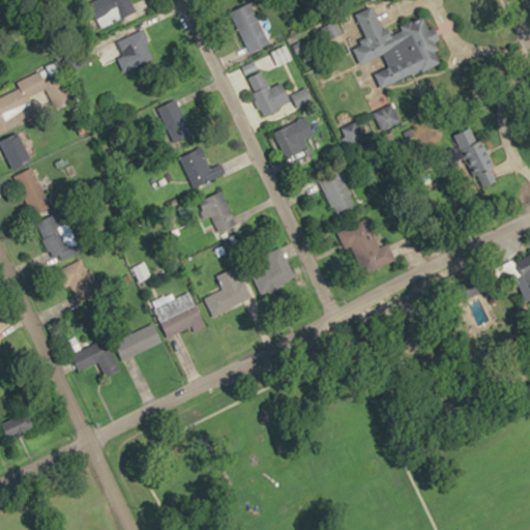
[(93,0),(89,2),(100,27),(136,11),(130,0),(93,0)]
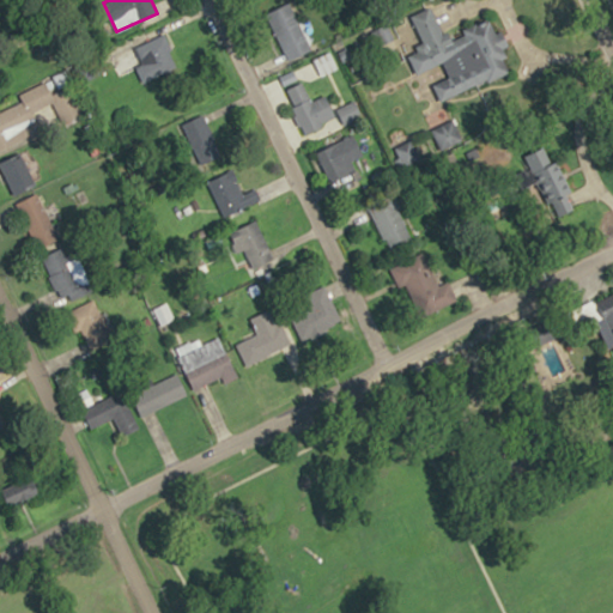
[(266,13),(287,61),(311,50),(290,2),(266,13)]
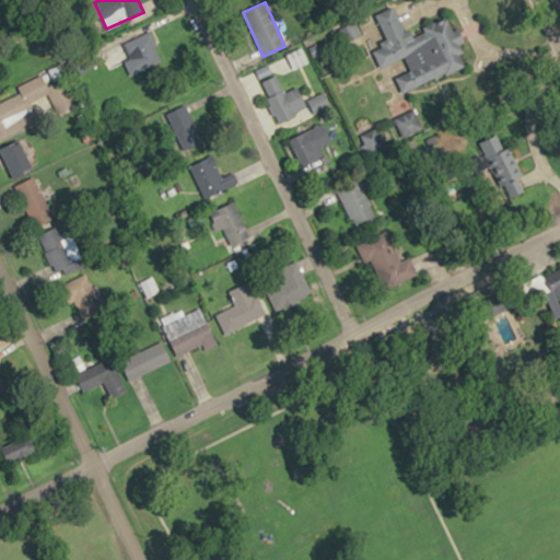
[(401,92),(469,65),(451,18),(372,49),(380,68),(405,57),(410,70),(395,77),(401,92)]
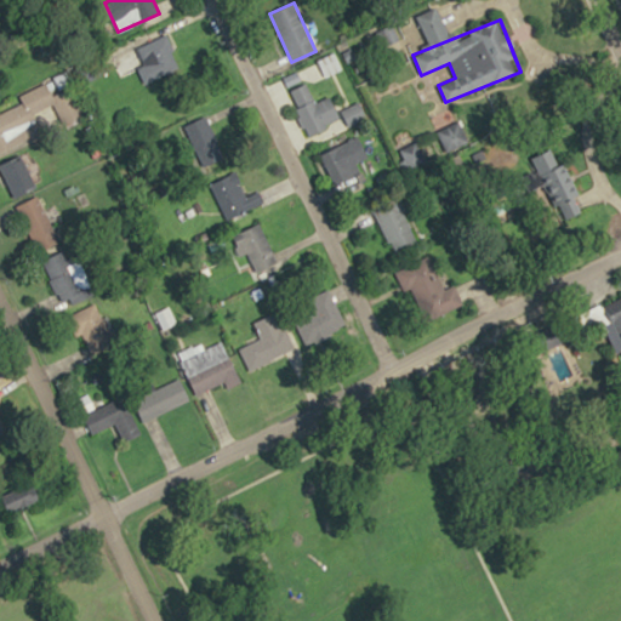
[(137,70),(144,84),(181,66),(166,34),(113,60),(121,78),(137,70)]
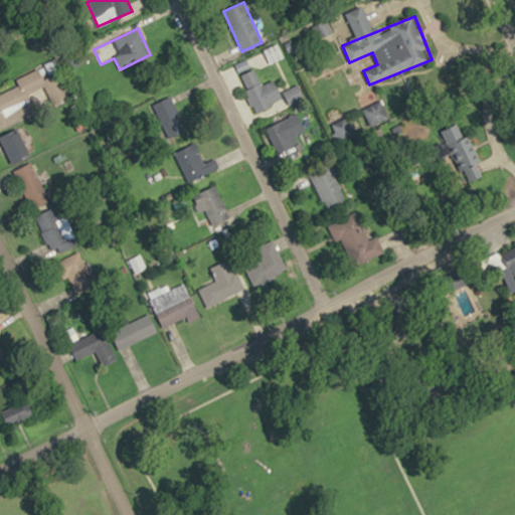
[(274,61),(283,55),(277,44),(267,49),(274,61)]
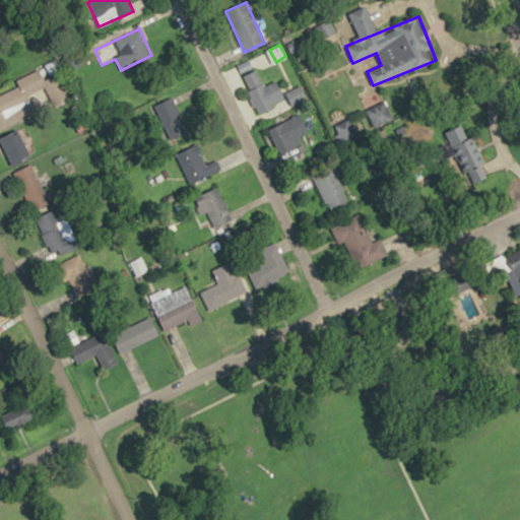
[(240,76),(257,114),(285,101),(276,80),(263,85),(256,69),(240,76)]
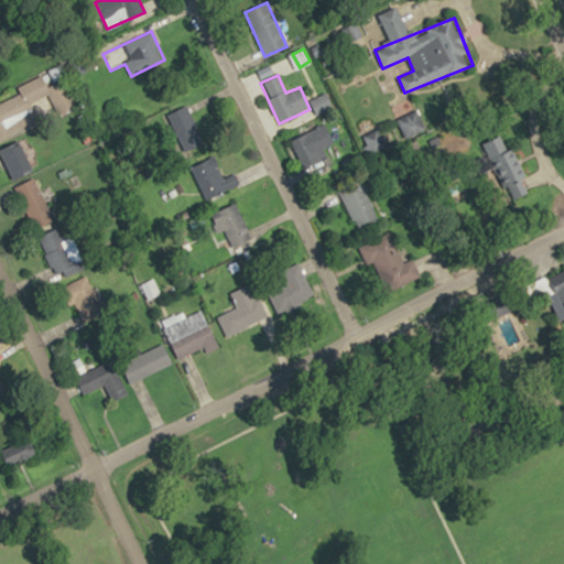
[(58,114),(77,102),(64,78),(44,89),(58,114)]
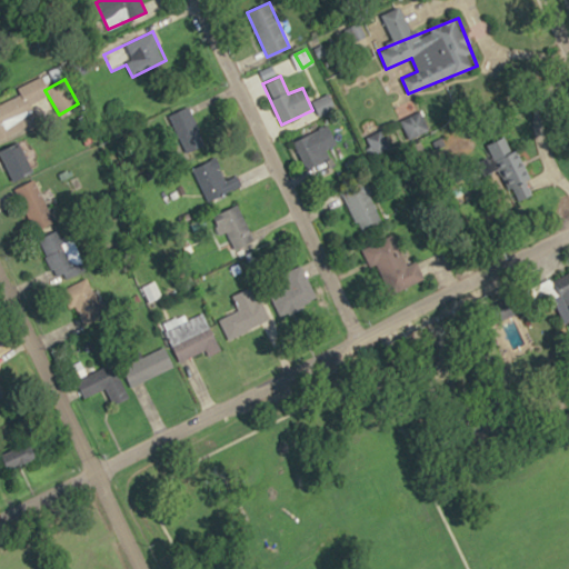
[(0,137),(33,125),(21,93),(0,102),(0,137)]
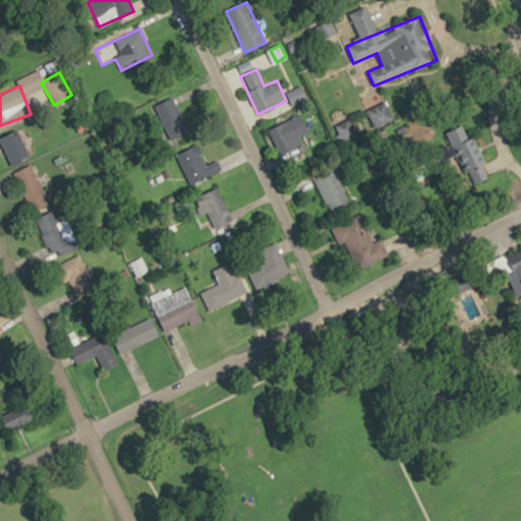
[(188,131),(171,98),(154,106),(171,139),(188,131)]
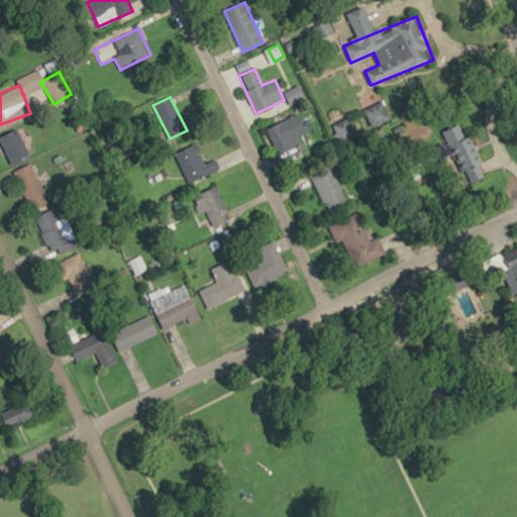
[(371,126),(390,119),(383,101),(364,108),(371,126)]
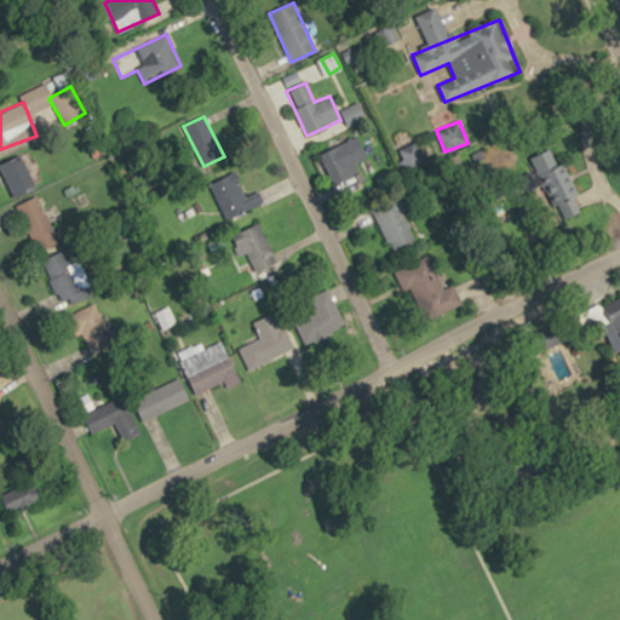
[(332,183),(359,171),(354,160),(362,156),(354,138),(319,155),(332,183)]
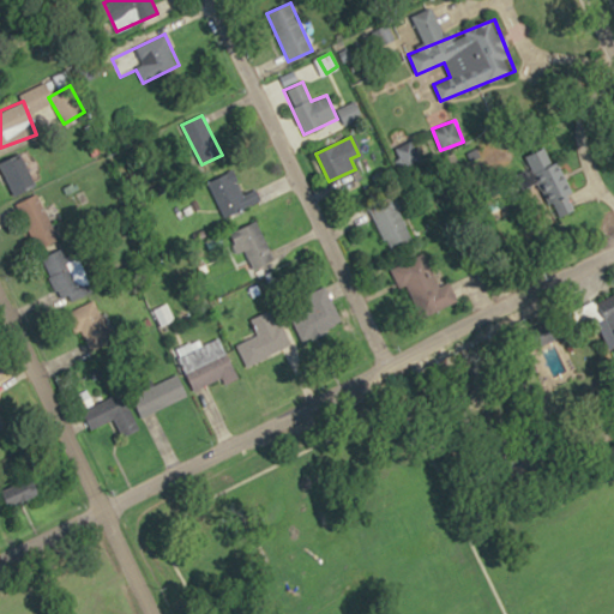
[(426,137),(396,146),(402,166),(432,156),(426,137)]
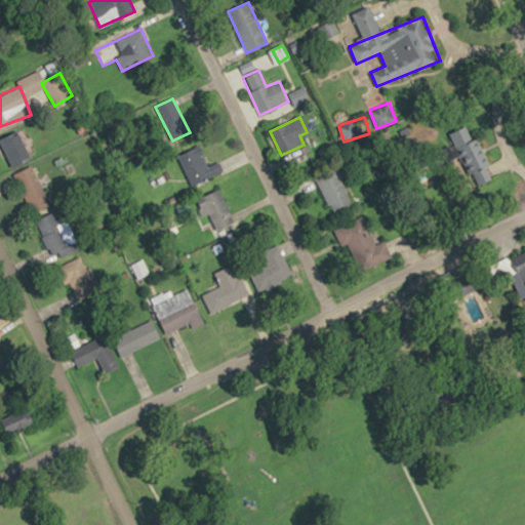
[(450,133),(465,175),(486,168),(471,126),(450,133)]
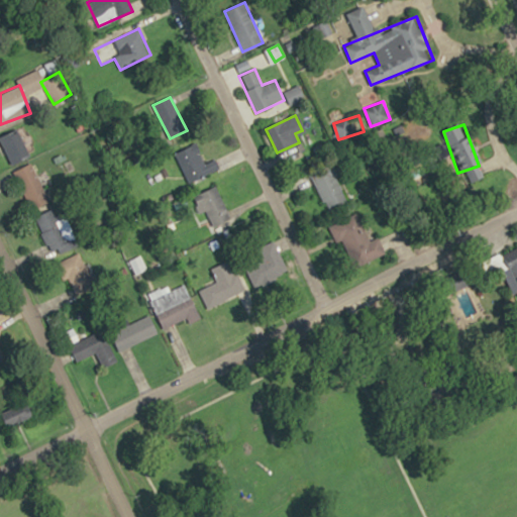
[(32,156),(18,129),(0,137),(0,139),(13,165),(32,156)]
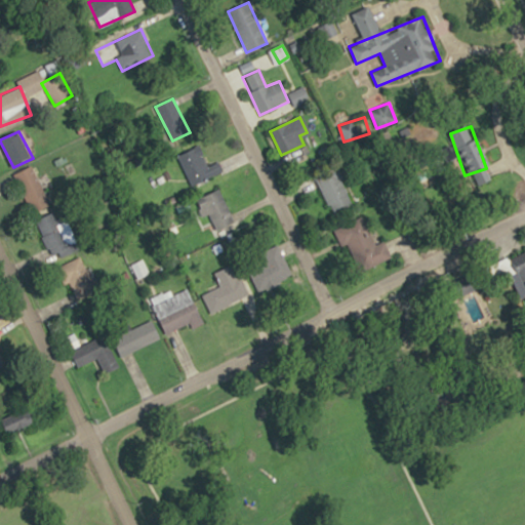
[(192,186),(225,170),(220,161),(208,166),(199,146),(177,155),(192,186)]
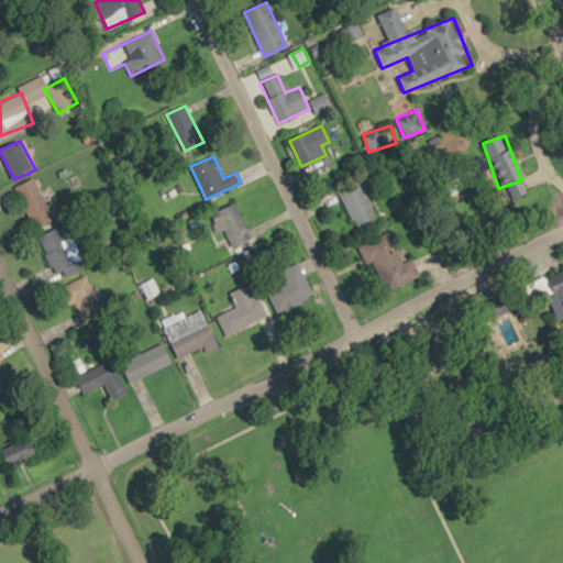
[(338,188),(356,230),(379,220),(360,177),(338,188)]
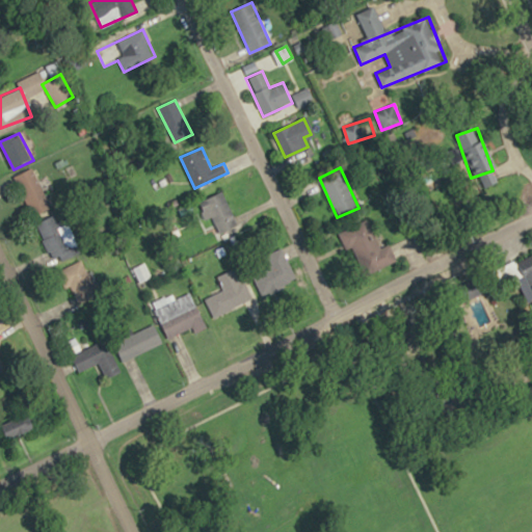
[(32,216),(51,209),(32,168),(15,177),(32,216)]
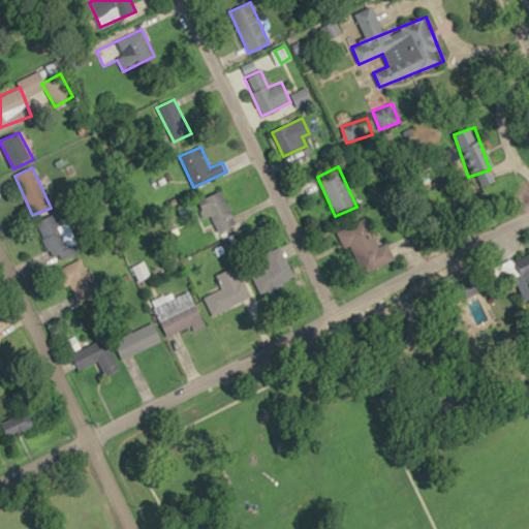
[(236,225),(222,191),(201,198),(215,234),(236,225)]
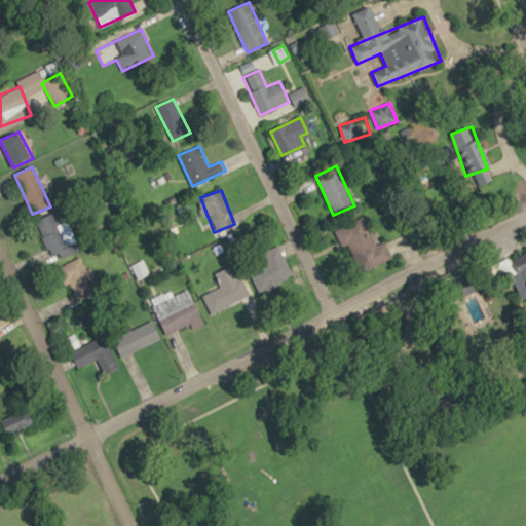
[(52,256),(70,247),(53,213),(35,222),(52,256)]
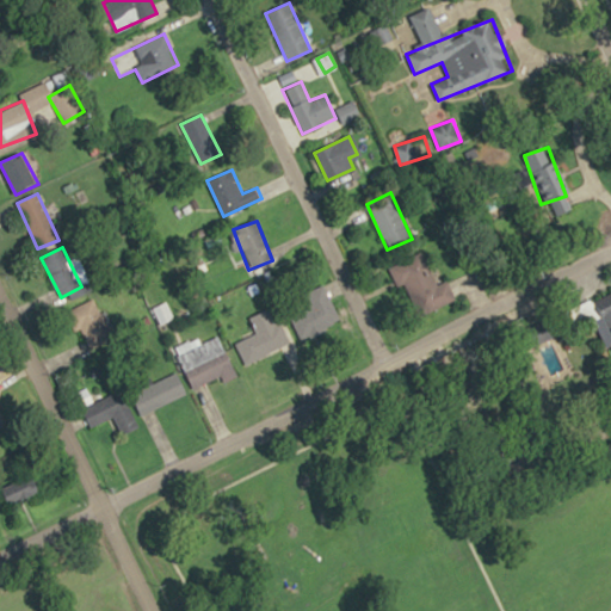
[(394,264),(414,318),(455,302),(446,279),(431,285),(419,253),(394,264)]
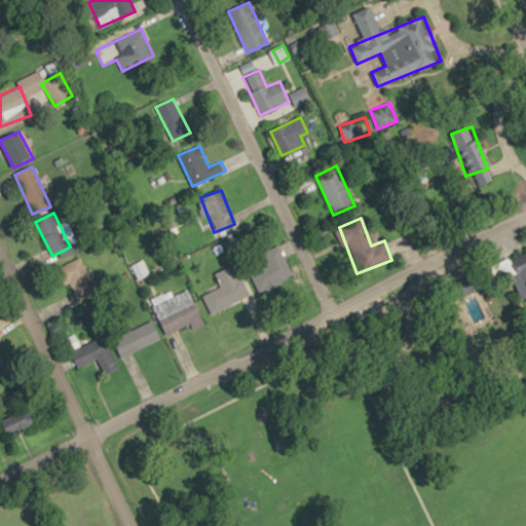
[(524,298),(525,297),(525,252),(510,258),(524,298)]
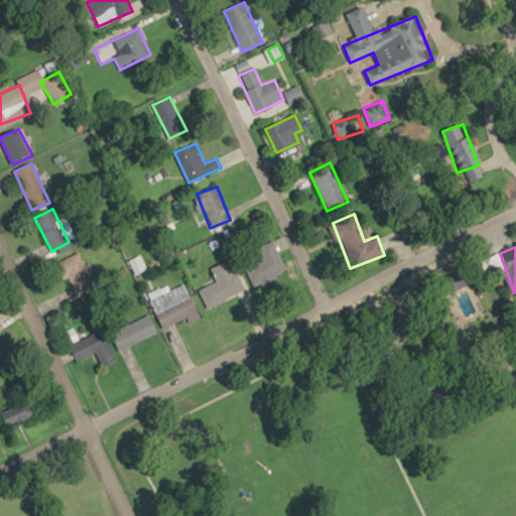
[(69,277),(77,295),(95,286),(80,252),(55,263),(62,279),(69,277)]
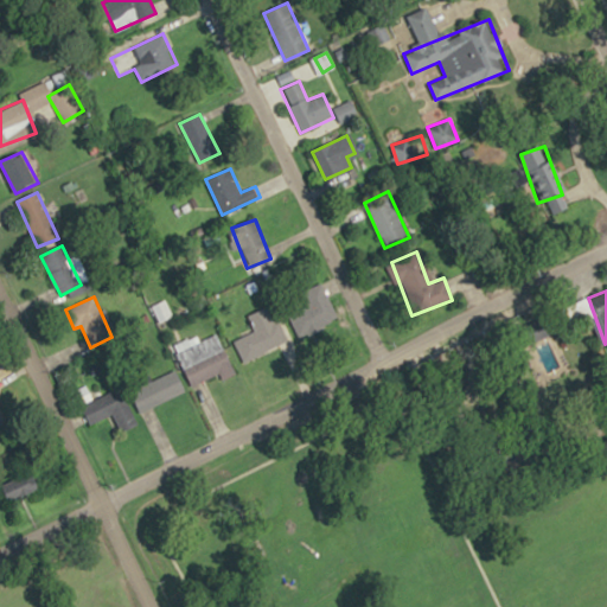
[(234,342),(243,362),(286,343),(270,305),(248,314),(255,332),(234,342)]
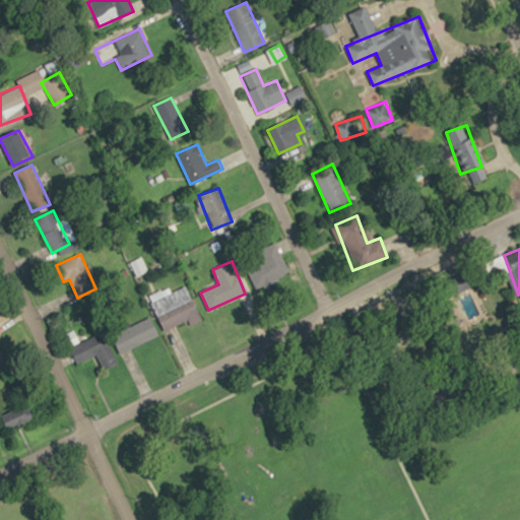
[(199,318),(188,287),(151,301),(163,331),(199,318)]
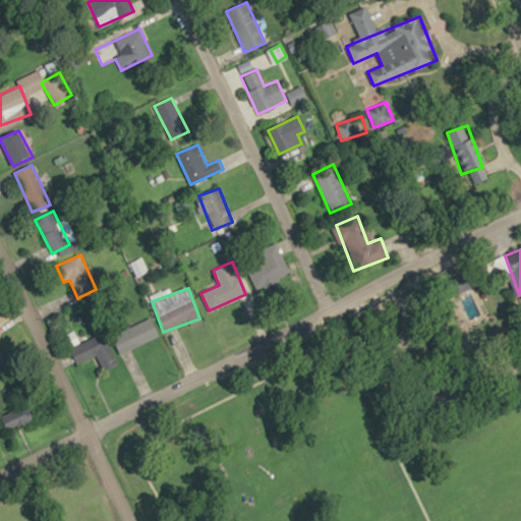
[(112,335),(120,354),(159,336),(151,317),(112,335)]
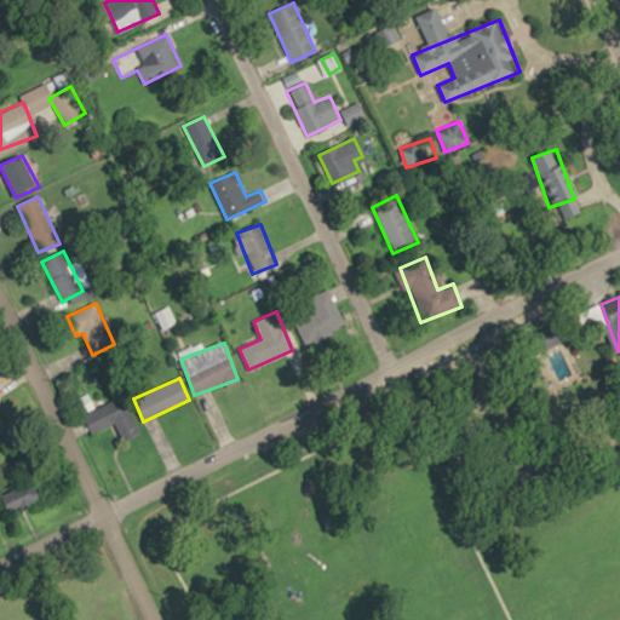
[(104,436),(133,430),(127,399),(98,403),(104,436)]
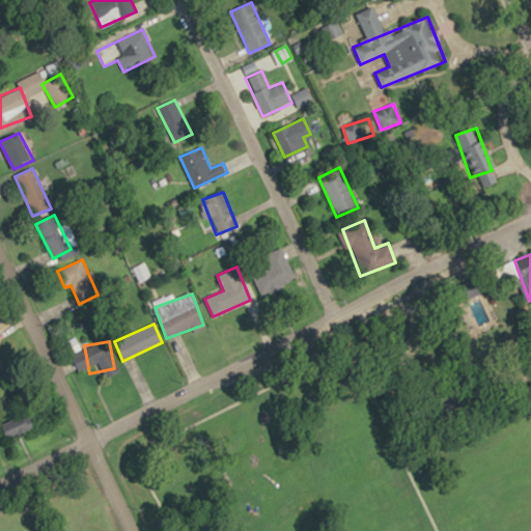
[(6,438),(36,429),(31,412),(1,420),(6,438)]
